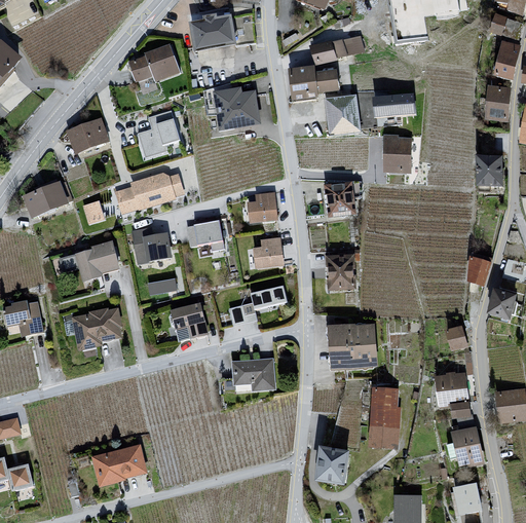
[(520,11),(522,0),(498,0),(510,3),(509,8),(520,11)]
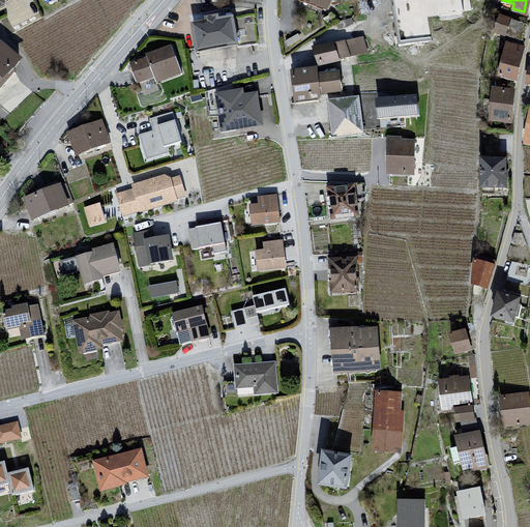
[(198,44),(199,49),(200,49),(199,47),(237,39),(237,41),(238,41),(238,45),(258,41),(257,28),(256,6),(244,4),(239,4),(231,5),(233,17),(218,20),(218,16),(208,17),(209,21),(195,24),(198,44)]
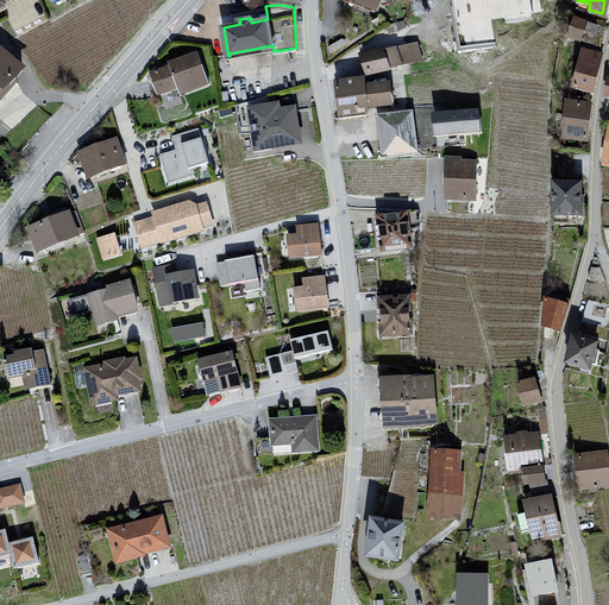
[(584,38),(589,21),(576,17),(570,33),(584,38)]
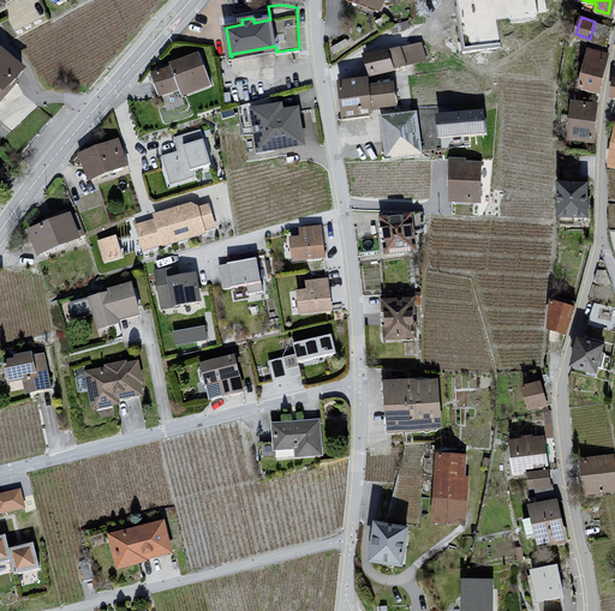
[(459,23),(463,47),(463,51),(490,46),(490,45),(497,42),(496,31),(488,34),(485,18),(476,21),(461,23),(459,23)]
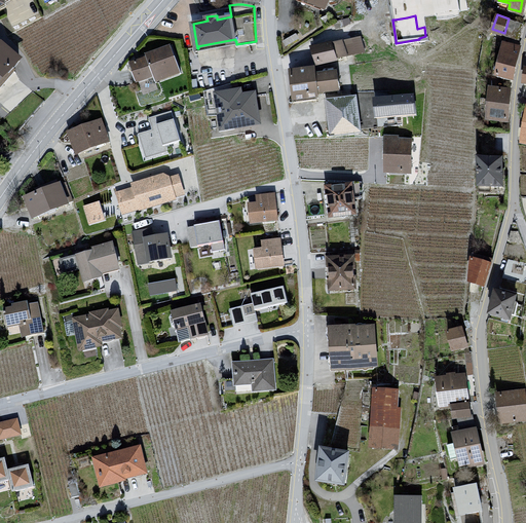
[(344,25),(350,22),(349,16),(342,16),(334,20),(336,27),(344,25)]
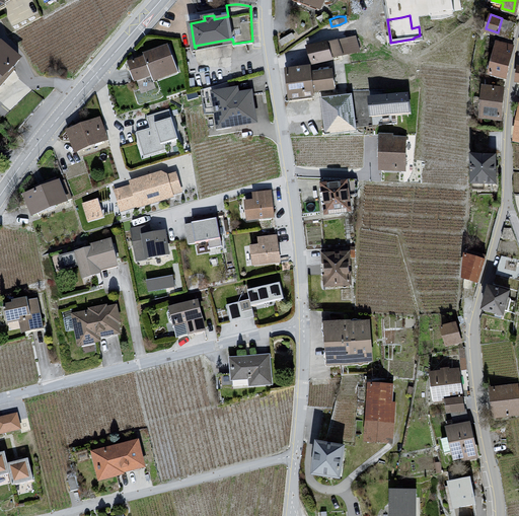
[(502,18),(498,32),(512,37),(516,22),(502,18)]
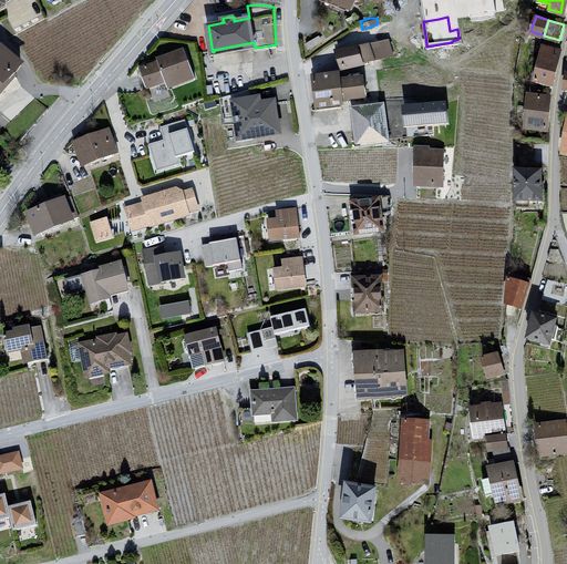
[(542,39),(544,36),(531,31),(525,29),(523,34),(542,39)]
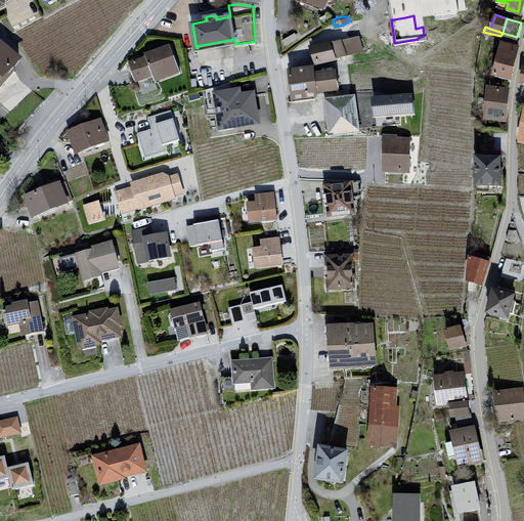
[(350,48),(347,38),(341,40),(341,39),(330,42),(313,46),(318,61),(335,57),(334,54),(345,52),(344,50),(350,48)]
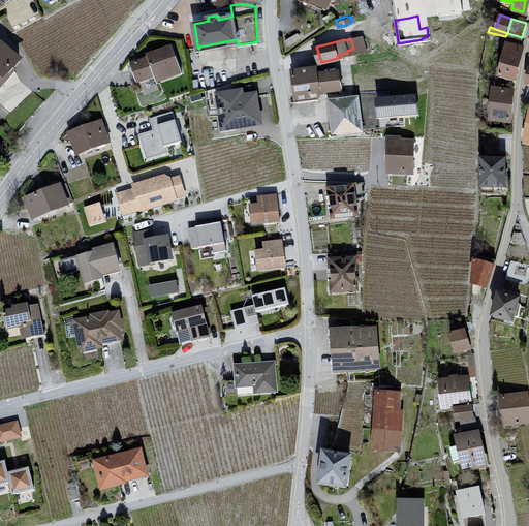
[(517,79),(523,47),(507,42),(500,74),(517,79)]
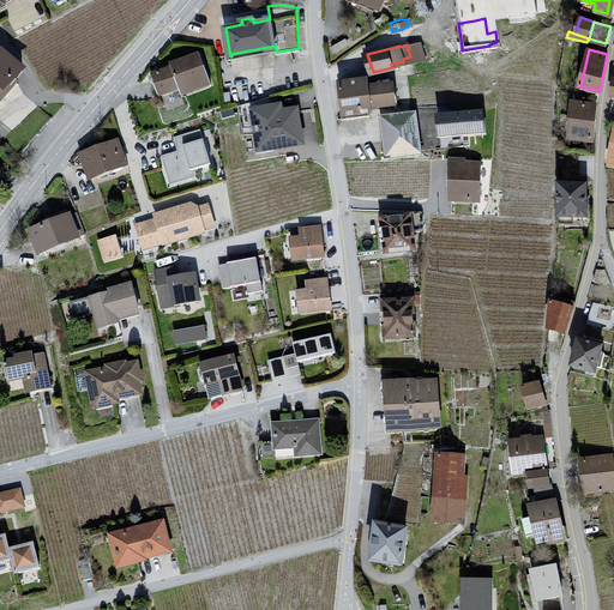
[(22,67),(4,52),(0,55),(0,92),(11,79),(22,67)]
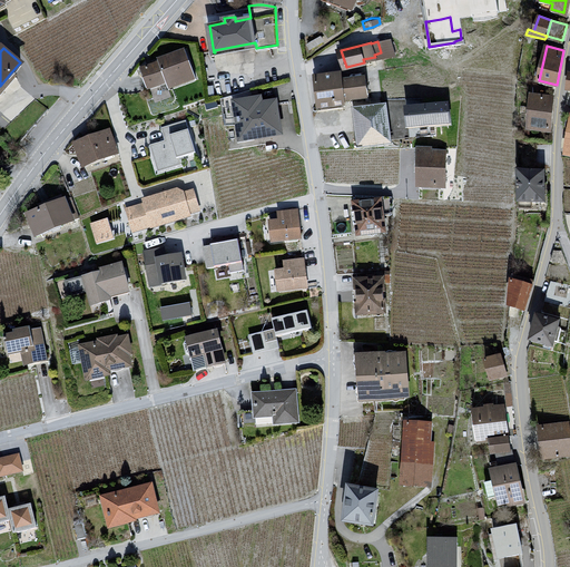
[(141,67),(143,71),(148,86),(166,79),(169,86),(168,82),(194,72),(195,77),(196,77),(185,48),(158,58),(159,60),(141,67)]
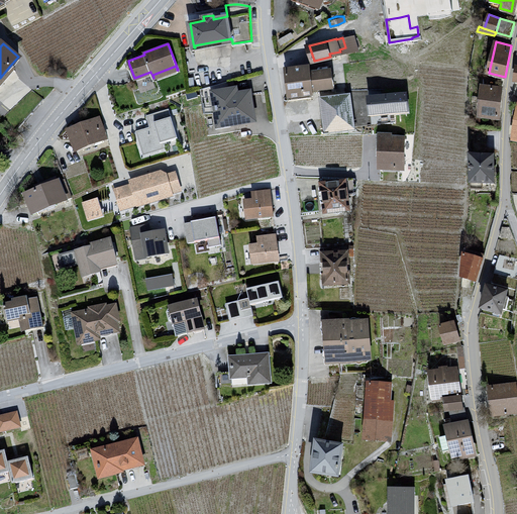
[(287,85),(289,98),(307,96),(312,95),(311,89),(331,86),(331,85),(328,70),(313,72),(313,71),(308,71),(307,67),(287,69),(290,84),(287,85)]
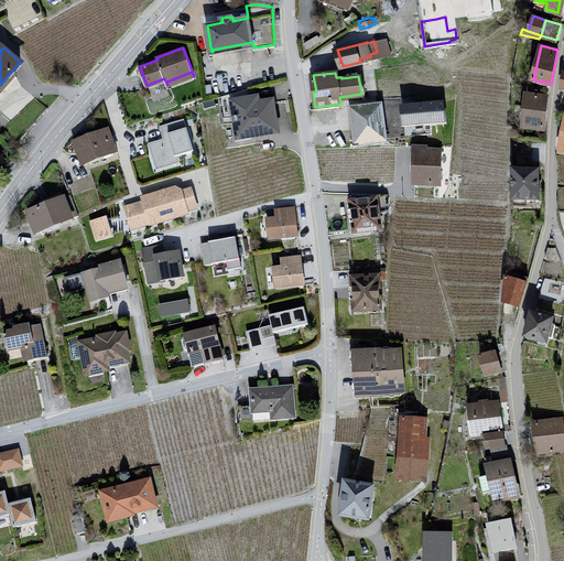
[(218,95),(223,121),(236,119),(239,133),(238,133),(239,136),(240,136),(262,131),(278,129),(272,99),(272,98),(253,101),(253,96),(256,96),(255,95),(251,95),(251,96),(250,96),(249,86),(218,95)]
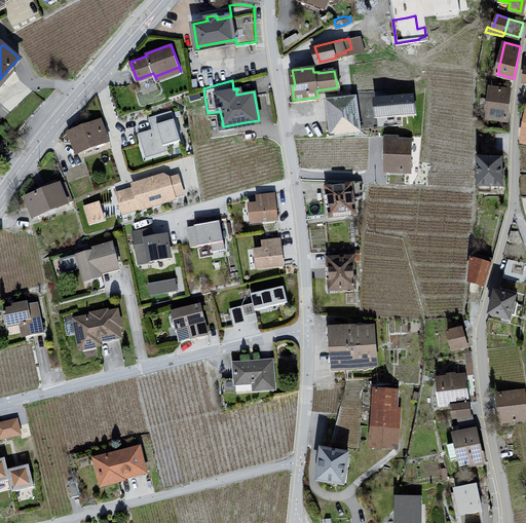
[(510,88),(500,87),(491,87),(489,115),(506,117),(510,88)]
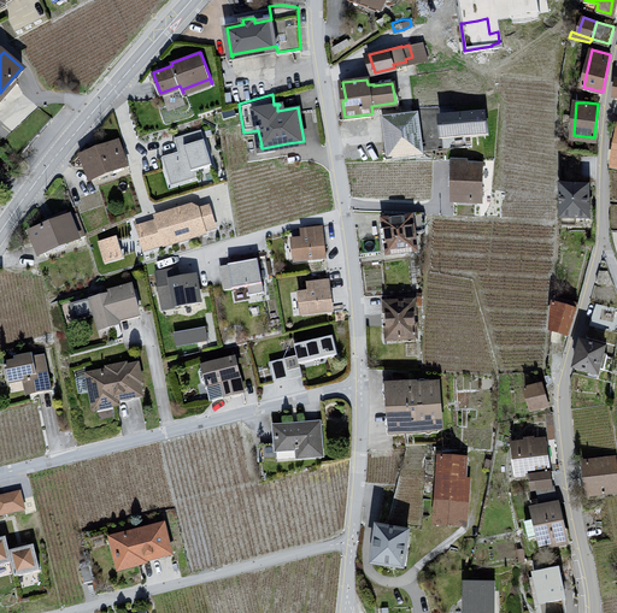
[(39,104),(1,139),(19,154),(21,153),(53,116),(52,116),(39,104)]
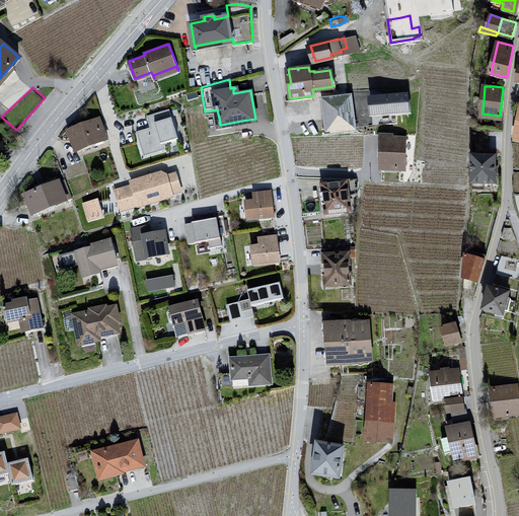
[(369,94),(370,116),(411,114),(410,92),(369,94)]
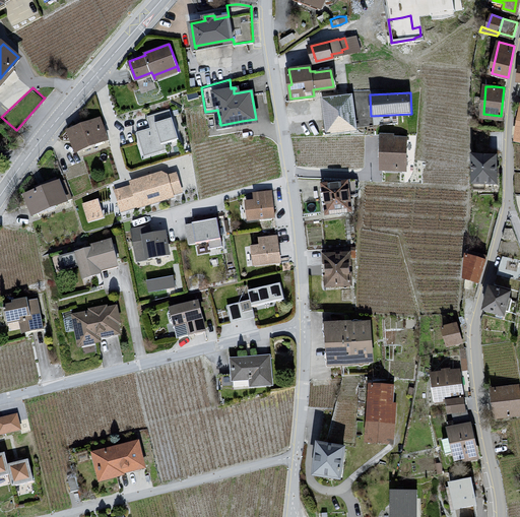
[(330,127),(343,126),(353,124),(351,114),(349,97),(327,100),(330,127)]
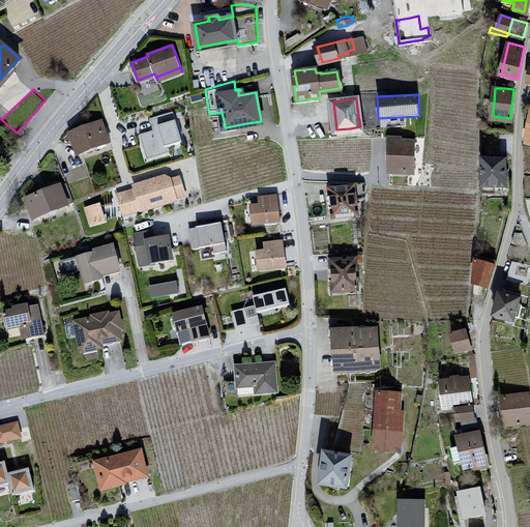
[(173,110),(150,117),(153,128),(140,133),(145,151),(182,140),(173,110)]
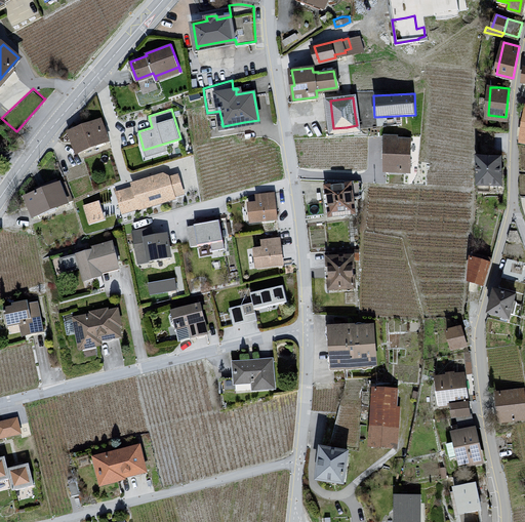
[(71,130),(74,139),(78,151),(79,150),(79,149),(86,146),(87,147),(88,147),(88,146),(105,139),(110,137),(106,124),(99,124),(97,119),(88,122),(89,124),(80,127),(71,130)]
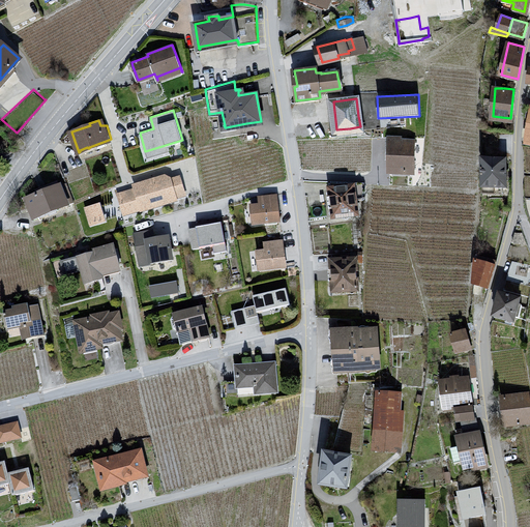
[(413,140),(390,140),(389,170),(412,170),(413,140)]
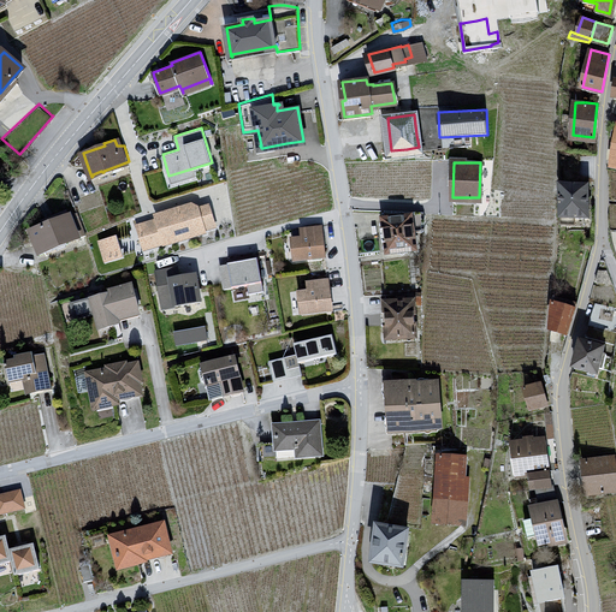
[(590,215),(588,183),(561,183),(562,223),(590,223),(588,215),(590,215)]
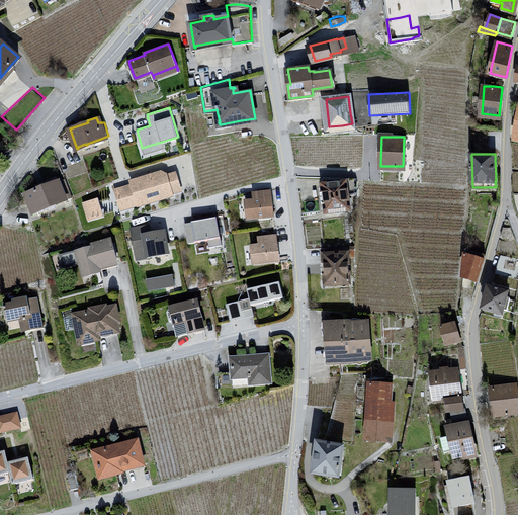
[(172,190),(180,188),(175,171),(166,174),(166,172),(161,170),(131,179),(133,183),(115,188),(121,207),(138,202),(139,203),(172,193),(172,190)]
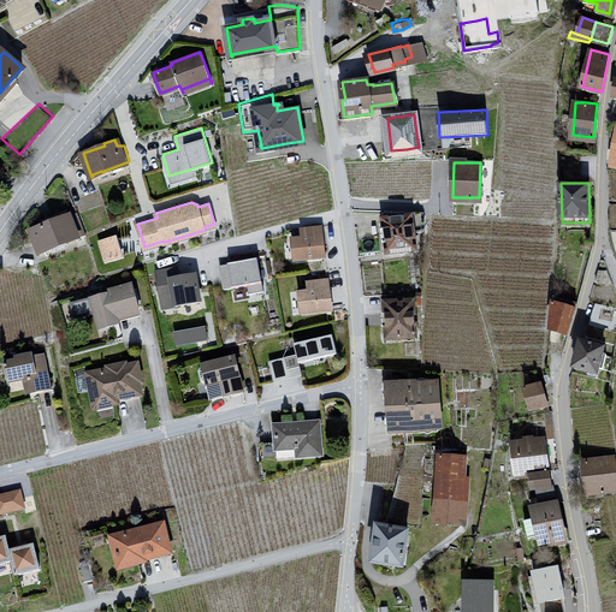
[(388,241),(389,250),(415,247),(413,230),(410,214),(410,209),(383,208),(384,218),(385,227),(381,227),(384,241),(388,241)]
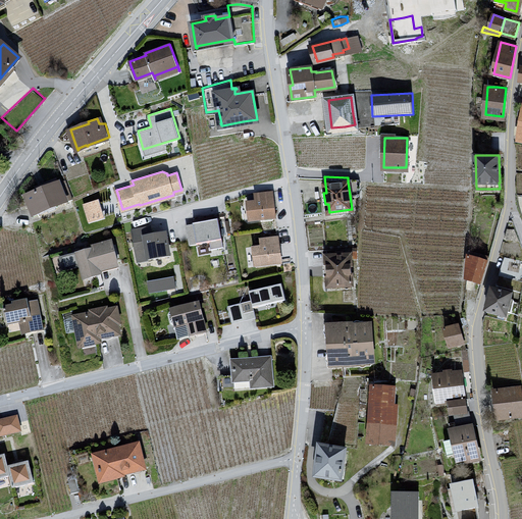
[(34,203),(38,211),(72,197),(66,178),(65,177),(57,180),(56,177),(48,182),(47,182),(49,186),(27,195),(31,204),(34,203)]
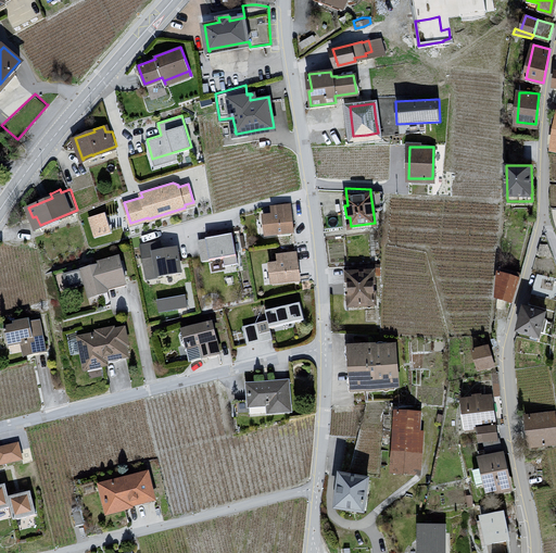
[(382,190),(370,189),(370,193),(373,208),(382,206),(383,193),(382,193),(382,190)]
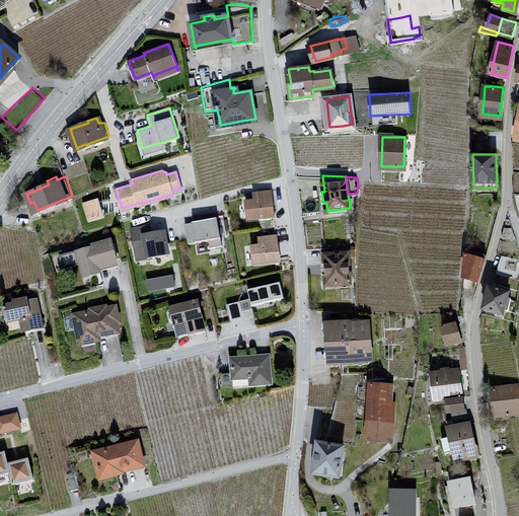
[(271,190),(254,192),(255,199),(246,200),(248,217),(274,214),(271,190)]
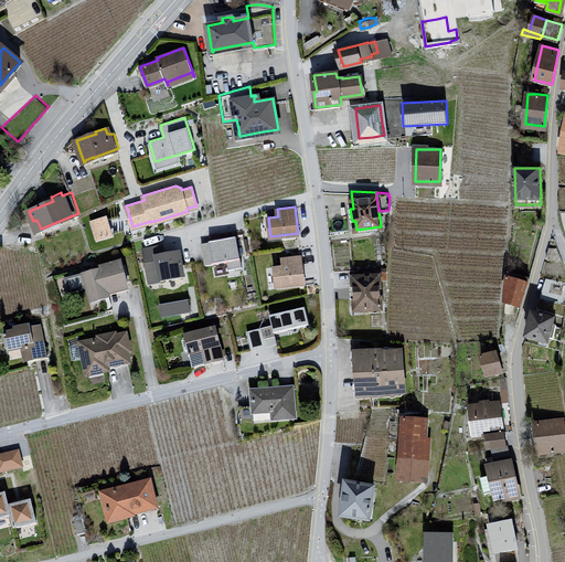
[(97,237),(112,233),(106,215),(92,220),(97,237)]
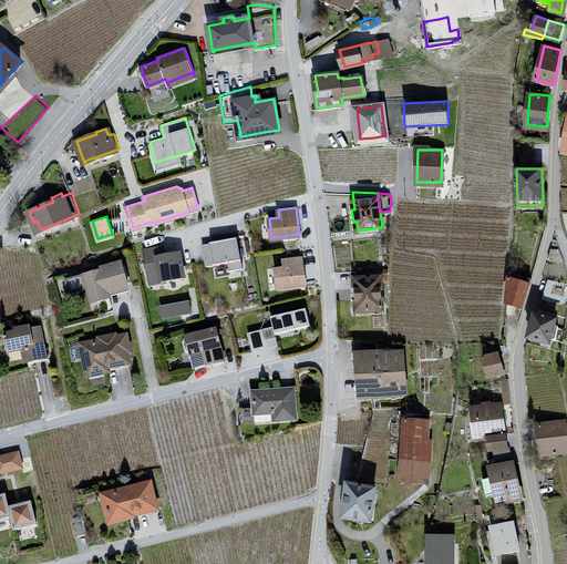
[(210,242),(214,263),(228,260),(229,269),(243,266),(237,236),(210,242)]
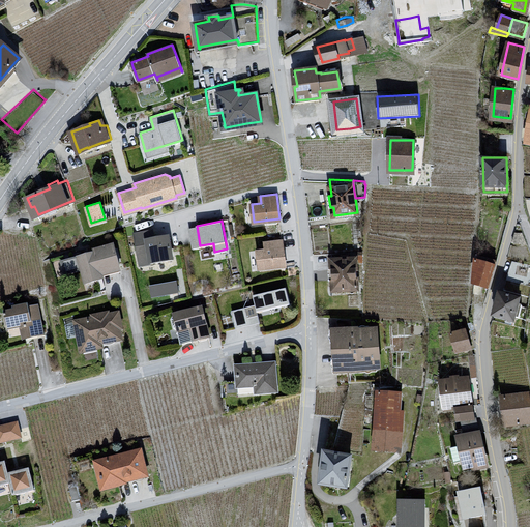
[(172,257),(171,246),(169,234),(151,237),(150,229),(135,232),(140,257),(149,255),(150,261),(172,257)]
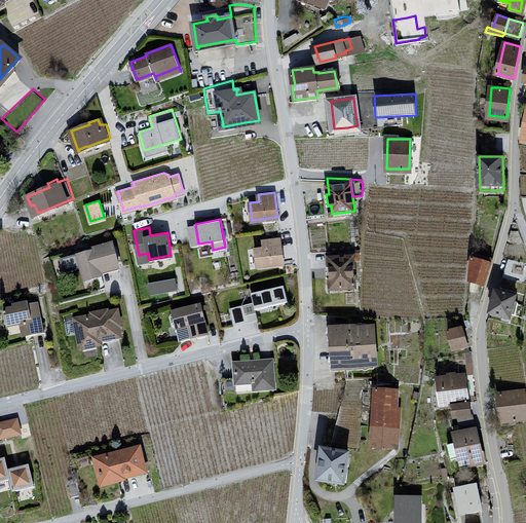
[(509,238),(511,238),(523,240),(518,228),(512,228),(509,238)]
